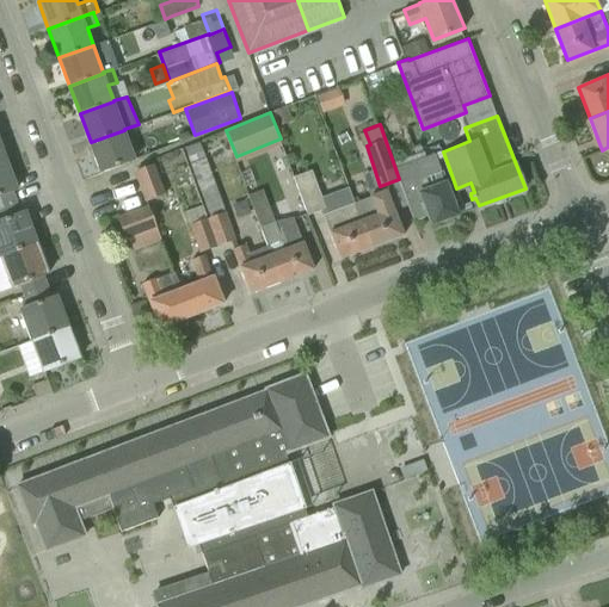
[(124,130),(91,142),(102,171),(135,159),(124,130)]
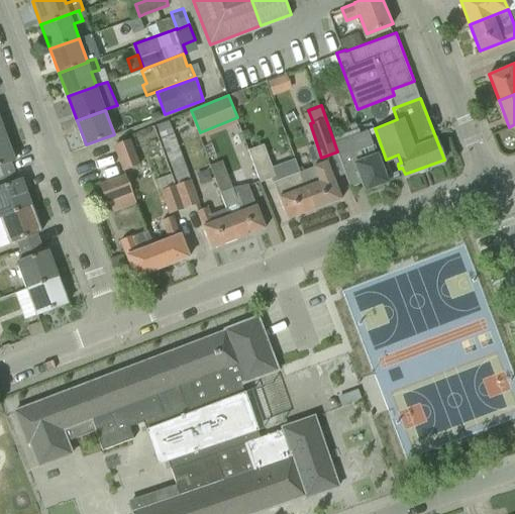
[(179,183),(177,184),(185,207),(199,201),(191,179),(170,118),(158,123),(179,183)]
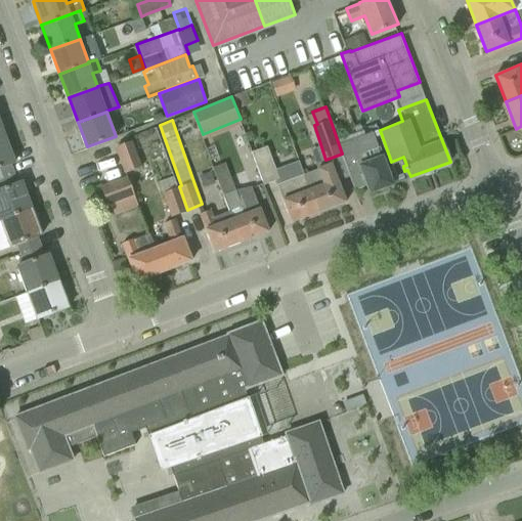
[(339,143),(356,188),(357,187),(355,184),(365,180),(371,191),(376,189),(377,193),(389,188),(388,185),(393,183),(383,156),(364,162),(361,153),(379,145),(374,130),(339,143)]
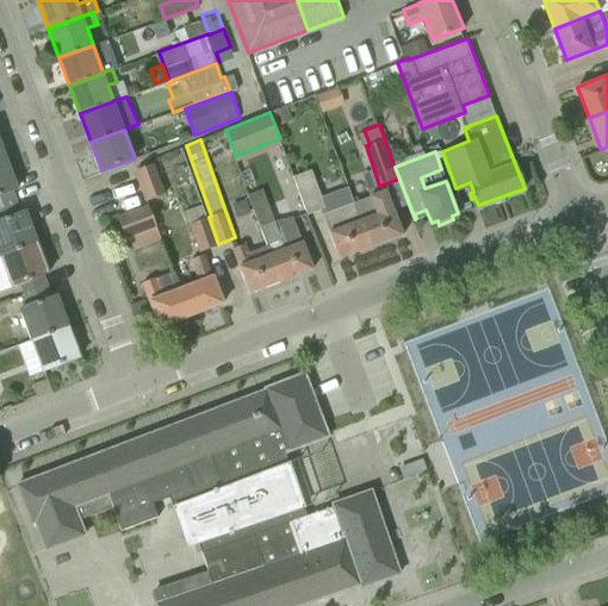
[(0,206),(17,200),(13,189),(18,187),(6,156),(0,158),(0,206)]
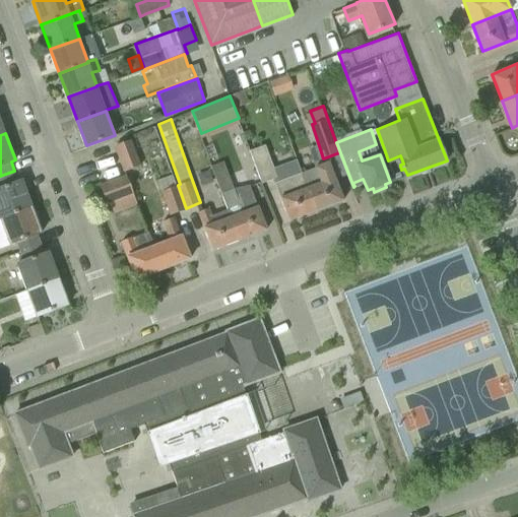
[(115,144),(124,170),(139,165),(130,139),(115,144)]
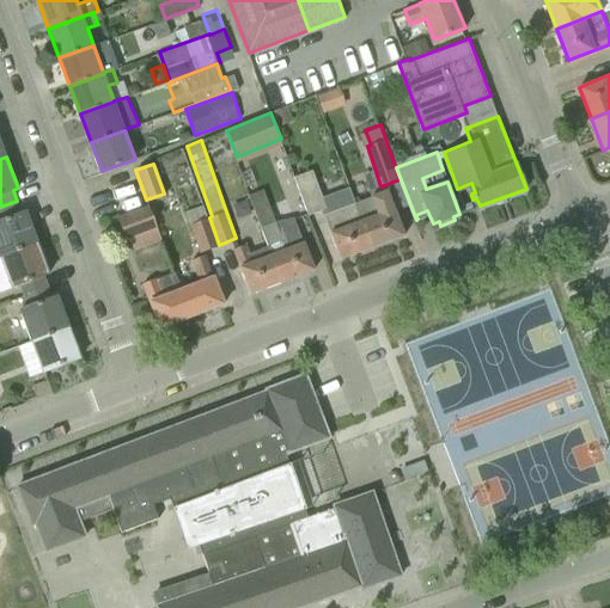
[(296,176),(310,213),(328,207),(313,169),(296,176)]
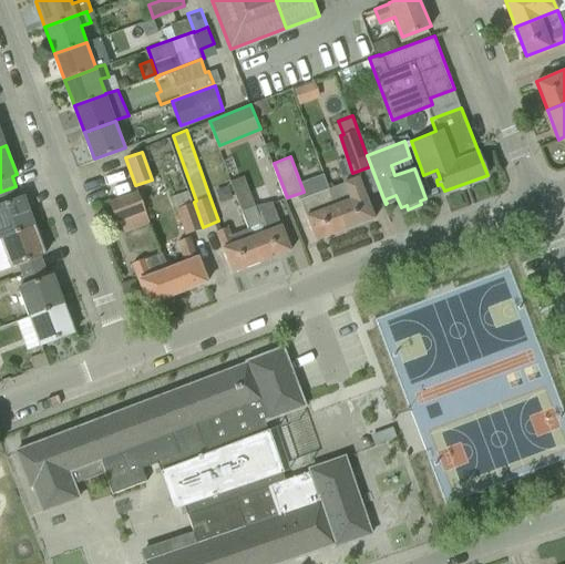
[(359,176),(330,187),(346,228),(375,217),(359,176)]
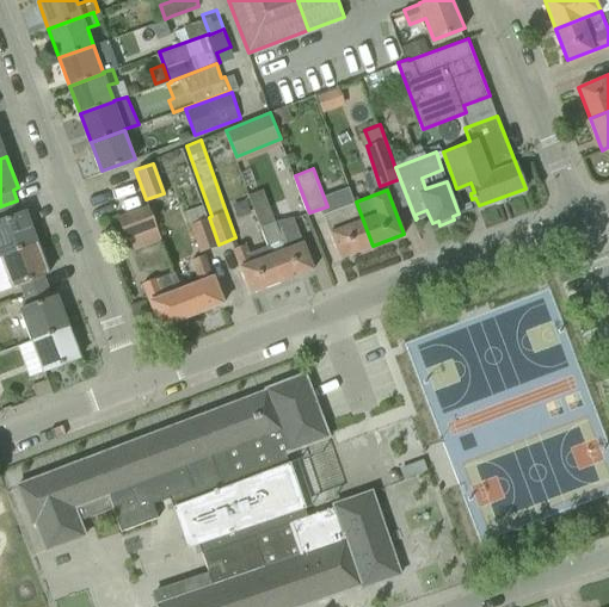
[(38,241),(26,210),(22,212),(17,200),(0,206),(0,252),(1,255),(38,241)]
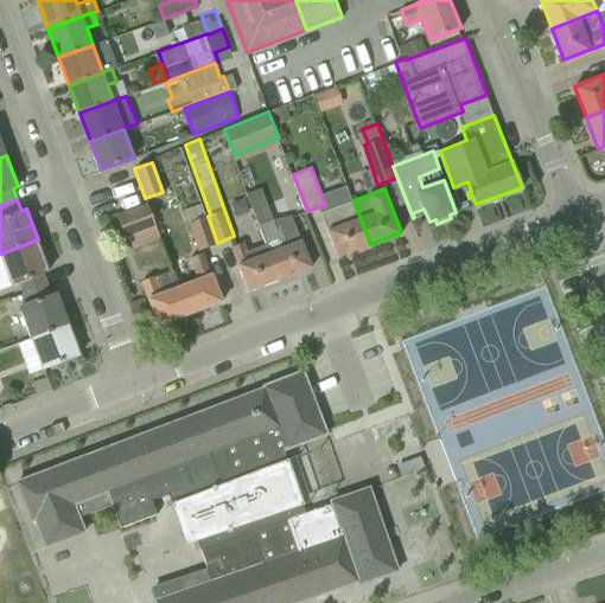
[(370,244),(354,200),(335,207),(322,213),(338,256),(370,244)]
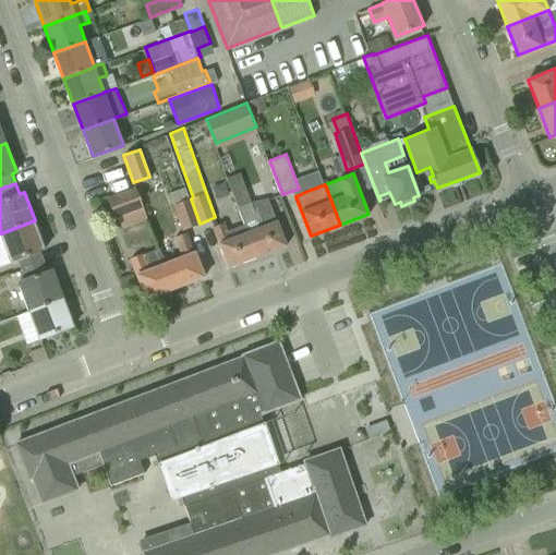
[(186,185),(170,191),(174,204),(191,198),(186,185)]
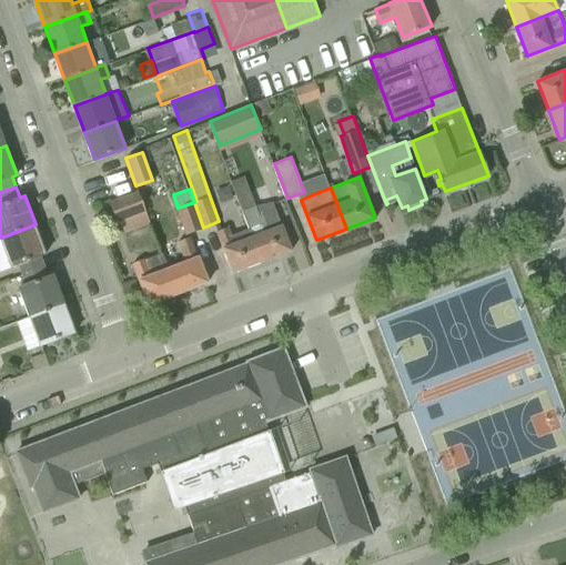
[(111,204),(119,222),(147,211),(140,194),(111,204)]
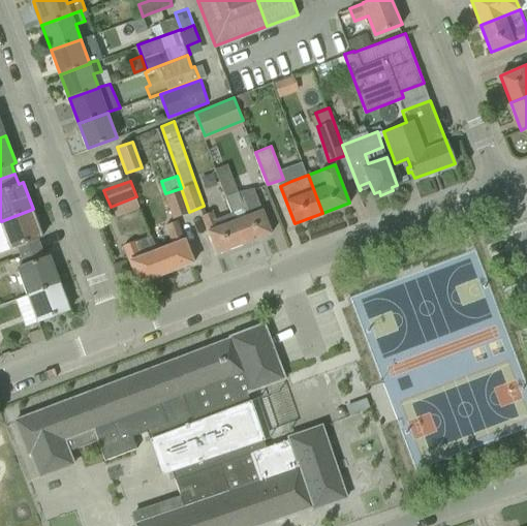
[(189,212),(181,188),(165,193),(174,217),(189,212)]
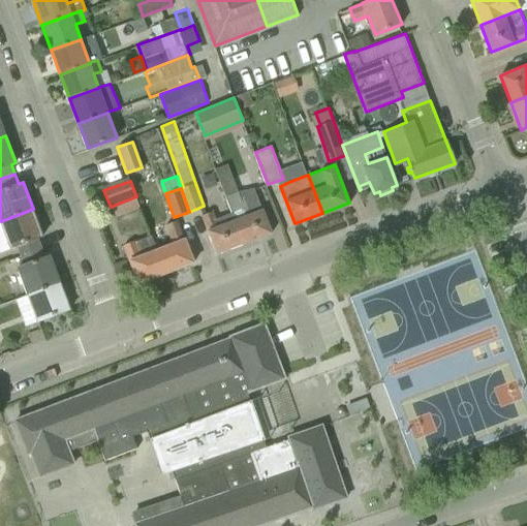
[(233,212),(244,243),(272,233),(257,193),(242,199),(239,190),(226,195),(233,212)]
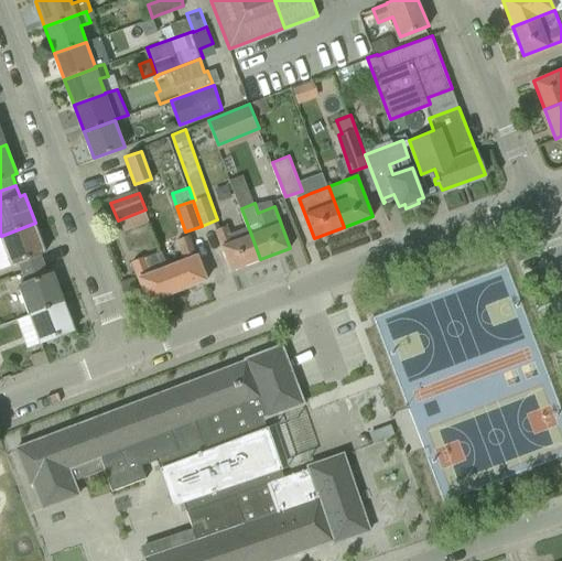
[(45,251),(35,223),(1,236),(11,265),(19,261),(23,271),(45,263),(41,254),(45,251)]
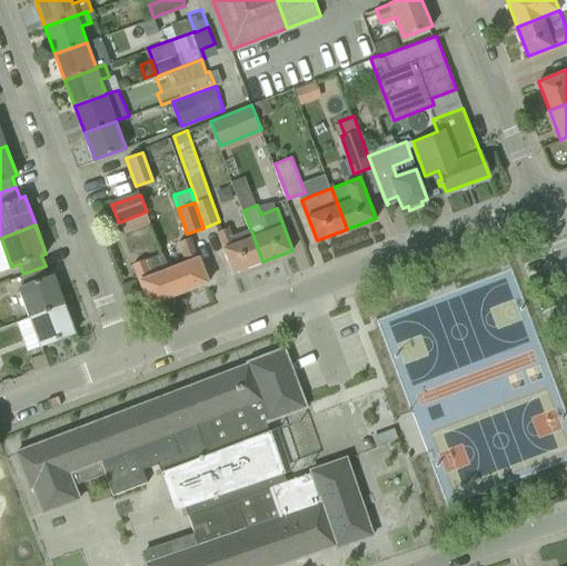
[(262,261),(250,228),(234,235),(230,227),(218,231),(234,272),(262,261)]
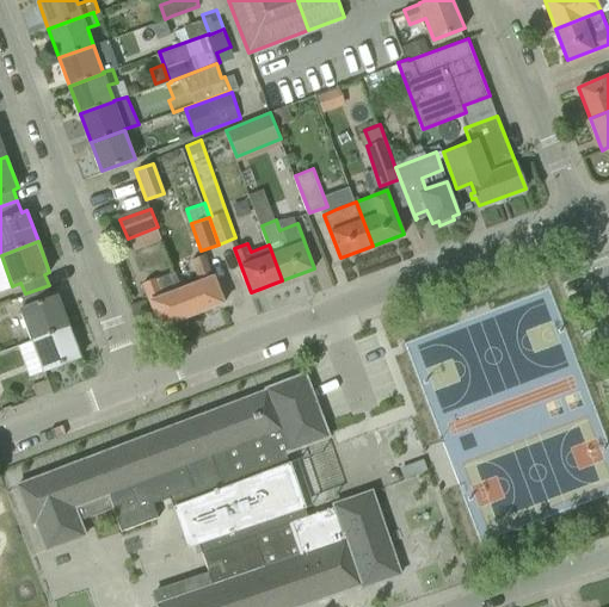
[(201,280),(182,287),(192,315),(225,303),(205,253),(192,258),(201,280)]
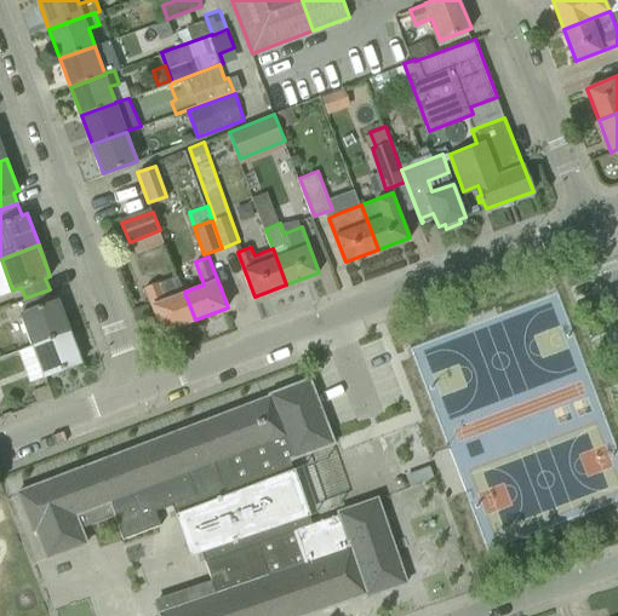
[(195,320),(184,292),(178,274),(146,286),(162,332),(195,320)]
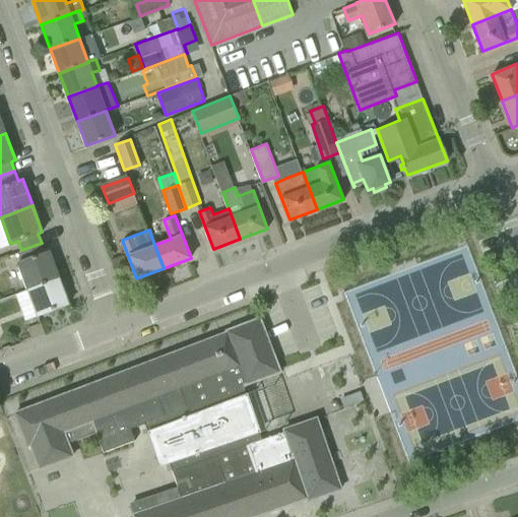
[(17,262),(27,288),(59,277),(49,251),(45,252),(42,243),(21,250),(24,260),(17,262)]
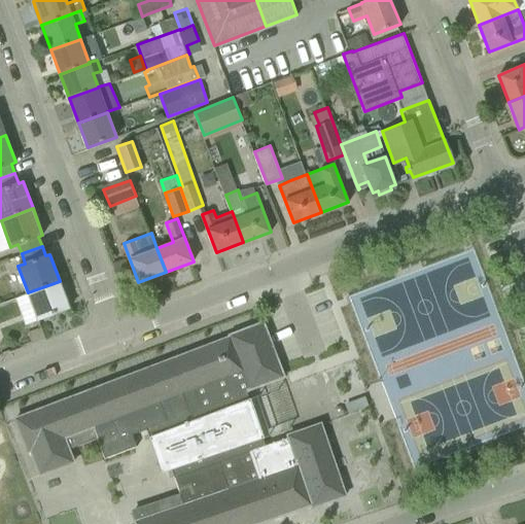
[(125,257),(113,263),(115,270),(128,266),(125,257)]
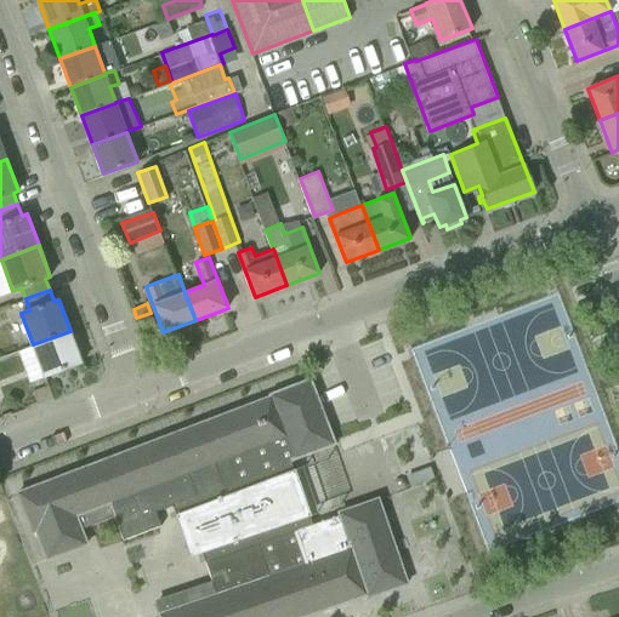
[(71,331),(33,344),(20,350),(30,382),(81,363),(71,331)]
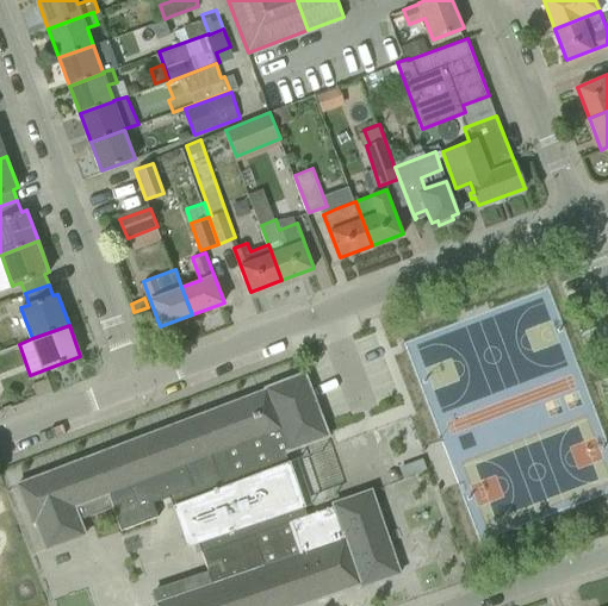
[(309,516),(301,492),(286,450),(299,445),(329,435),(328,433),(305,373),(266,387),(267,388),(18,483),(19,485),(26,505),(32,520),(36,519),(47,548),(86,533),(79,516),(90,511),(91,514),(113,506),(122,529),(159,516),(154,501),(171,495),(188,545),(199,542),(213,582),(157,603),(159,605),(292,605),(328,594),(361,582),(363,585),(401,572),(371,489),(334,503),(335,506),(322,511),(309,516)]
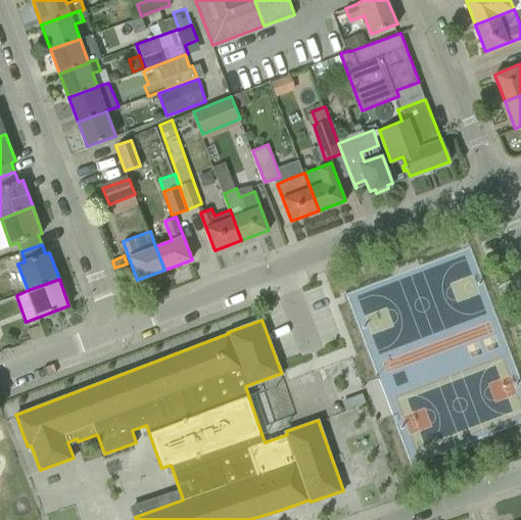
[(42,323),(29,328),(33,338),(46,333),(42,323)]
